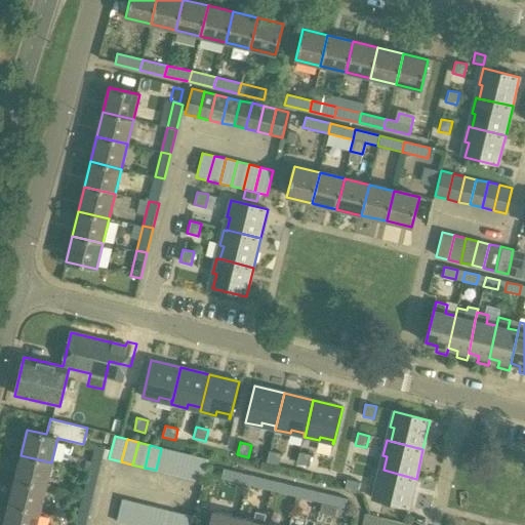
[(89,471),(98,474),(106,448),(95,446),(89,471)]
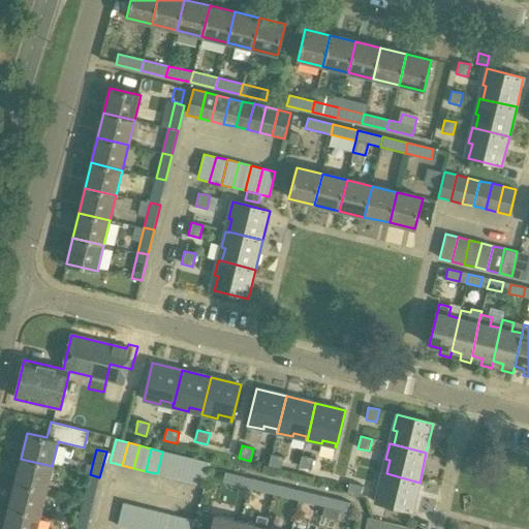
[(168,476),(175,455),(162,452),(157,473),(168,476)]
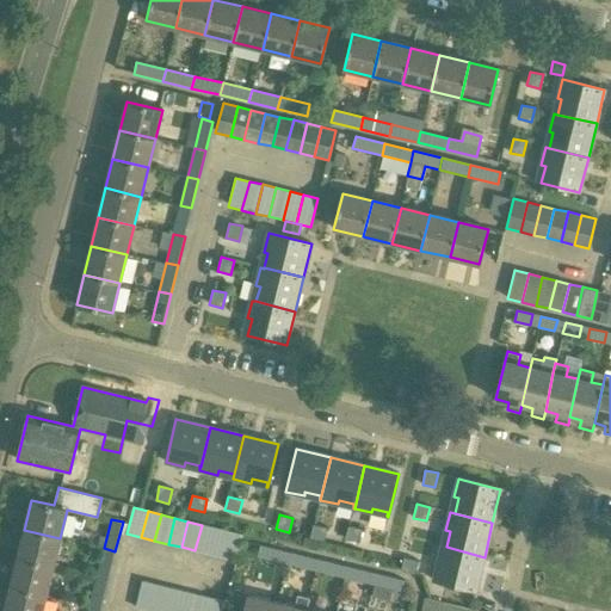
[(327,528),(313,524),(310,537),(323,541),(327,528)]
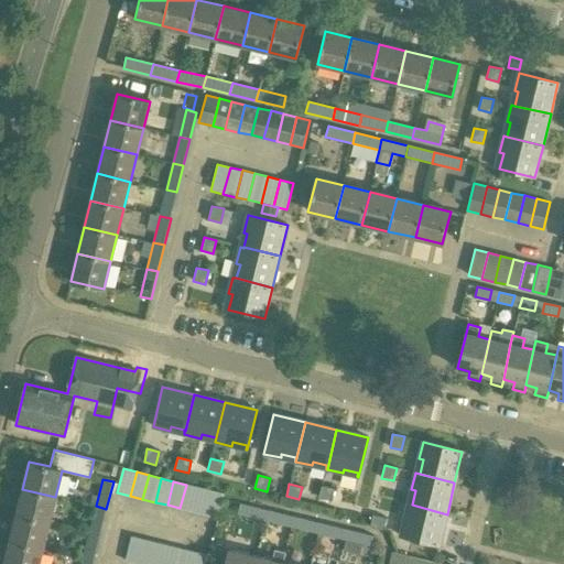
[(193,511),(198,487),(186,485),(180,508),(193,511)]
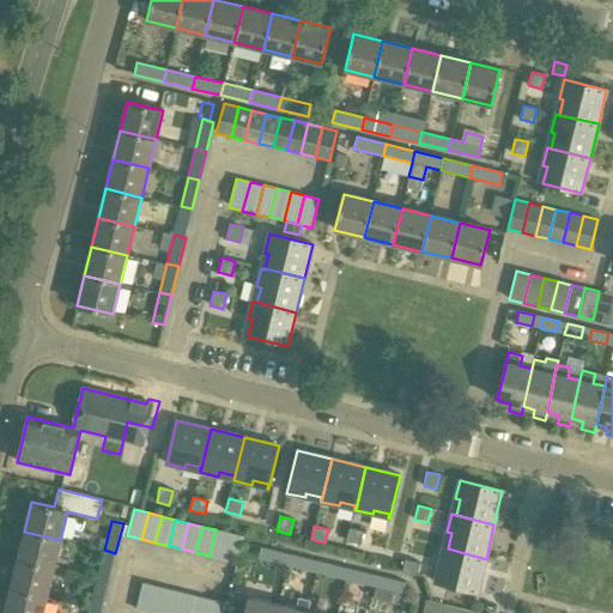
[(360,544),(364,530),(350,527),(346,540),(360,544)]
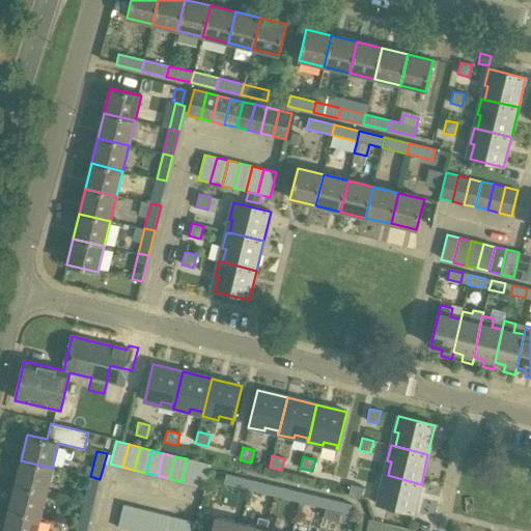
[(193,484),(198,462),(187,458),(182,481),(193,484)]
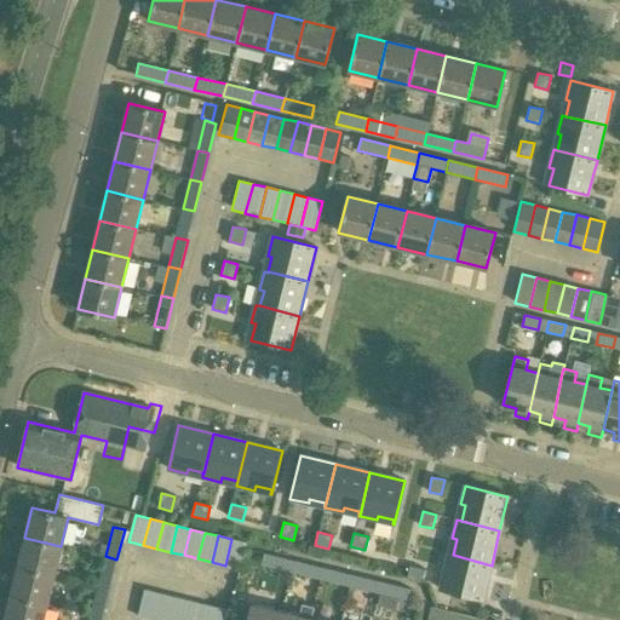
[(53,575),(61,546),(24,538),(17,567),(53,575)]
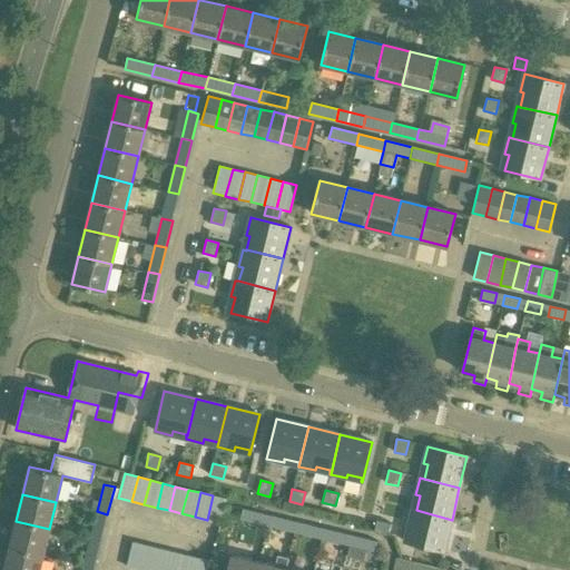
[(220,523),(226,499),(213,495),(207,520),(220,523)]
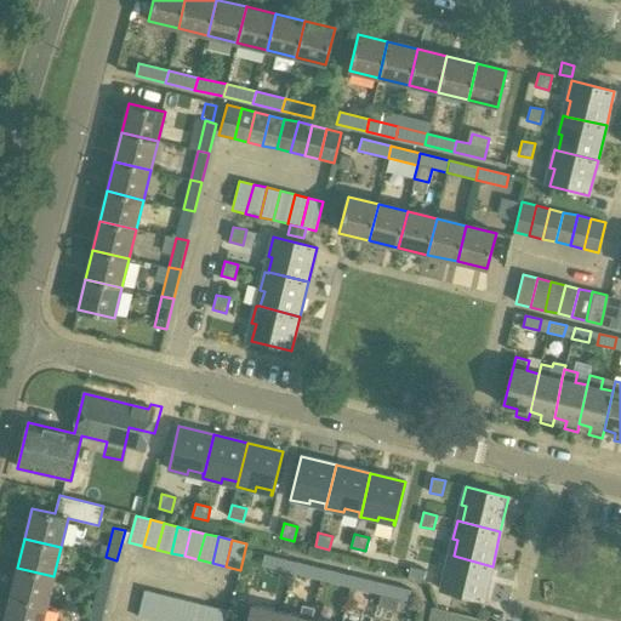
[(290,573),(294,562),(263,554),(261,565),(290,573)]
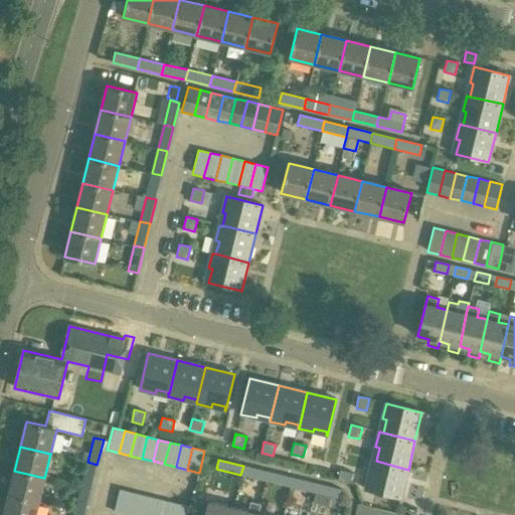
[(376,461),(372,460),(369,475),(372,476),(369,489),(365,488),(365,489),(401,498),(408,470),(376,461)]
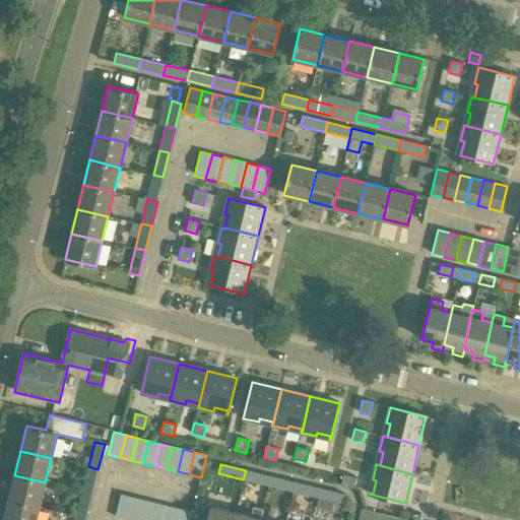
[(92,494),(98,469),(88,466),(82,491),(92,494)]
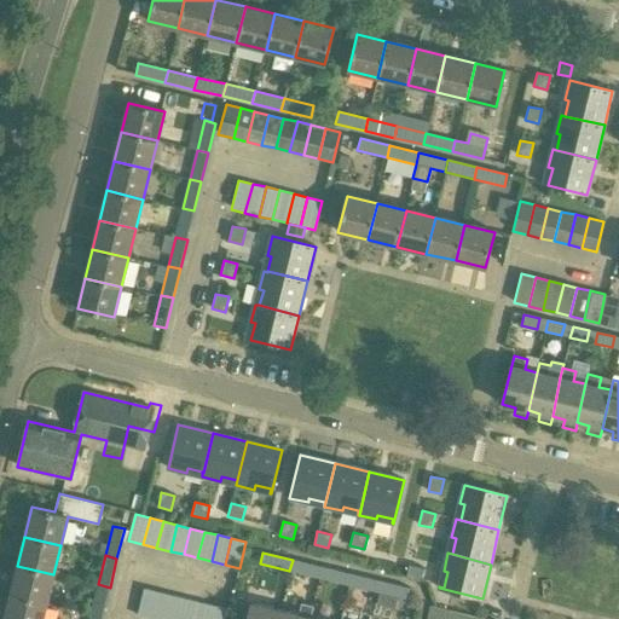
[(319,578),(322,566),(293,560),(289,571),(319,578)]
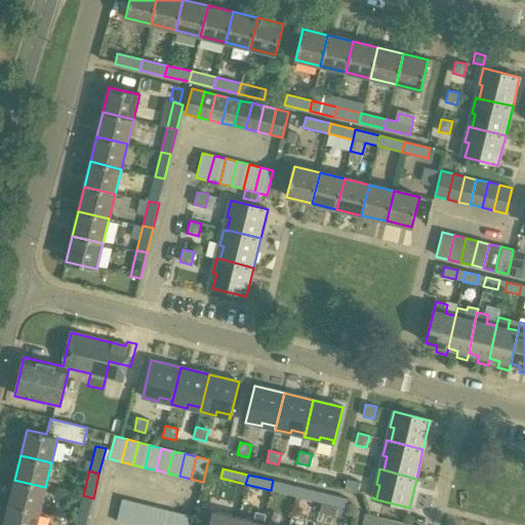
[(345,490),(357,493),(359,482),(347,479),(345,490)]
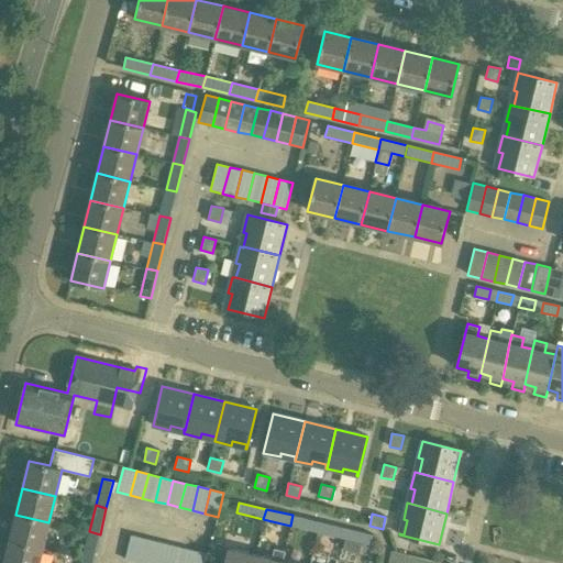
[(42,549),(48,522),(15,515),(9,542),(42,549)]
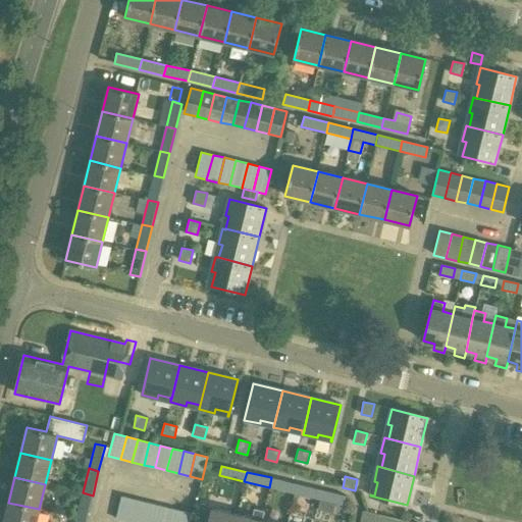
[(294,493),(296,483),(271,477),(269,487),(294,493)]
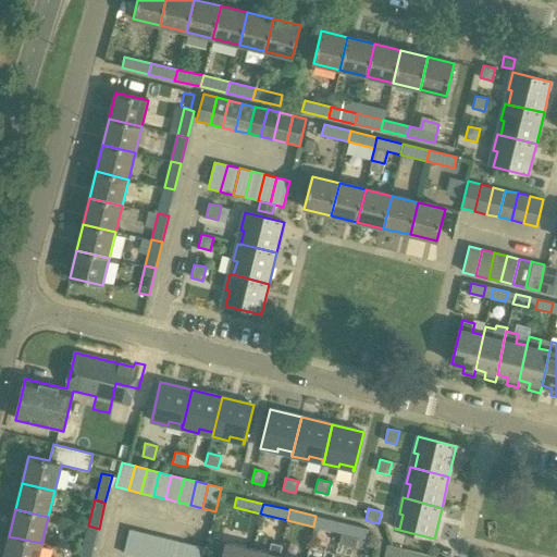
[(339,533),(342,522),(316,516),(313,527),(339,533)]
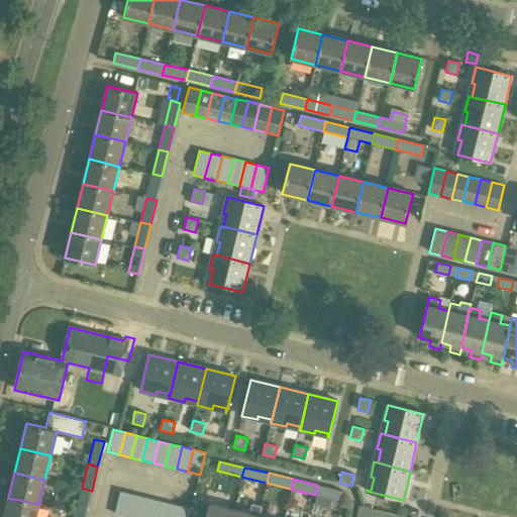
[(317,485),(315,495),(339,500),(342,491),(317,485)]
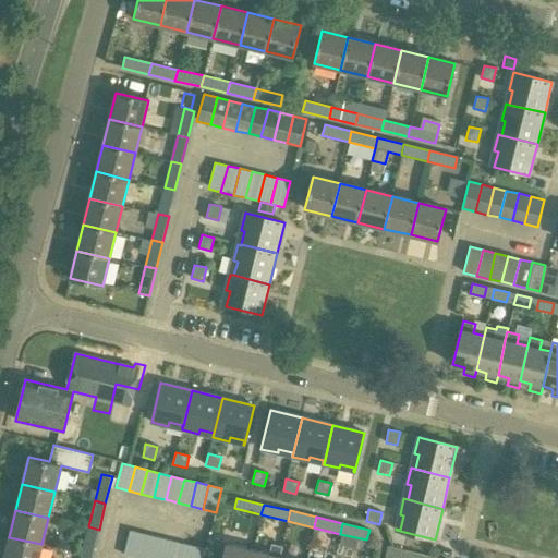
[(93,556),(99,530),(88,526),(82,554),(93,556)]
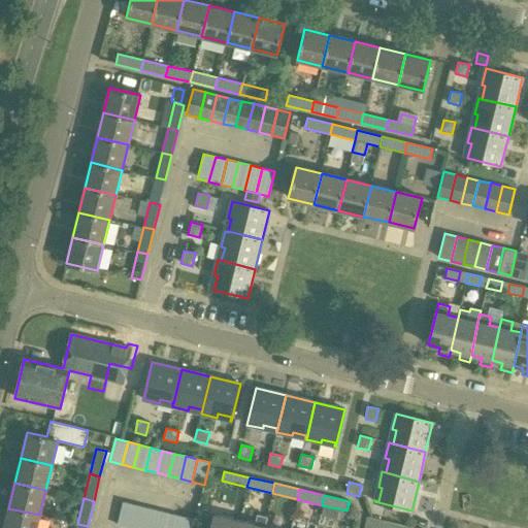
[(128,527),(129,527),(135,504),(123,501),(117,525),(128,527)]
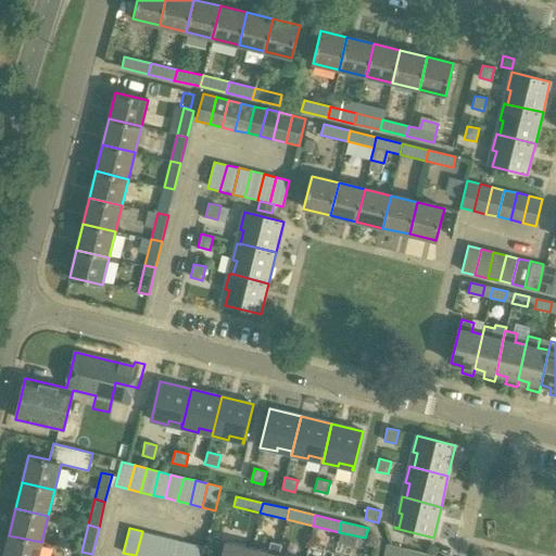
[(149,555),(155,534),(142,531),(136,555),(149,555)]
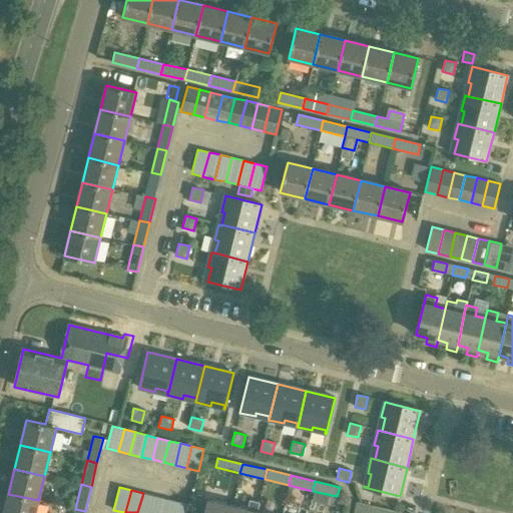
[(149,512),(154,496),(143,493),(137,512),(149,512)]
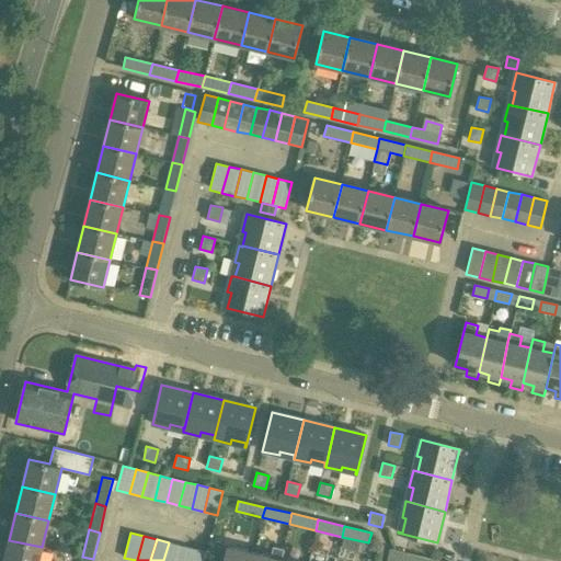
[(38,560),(42,547),(9,540),(3,560),(38,560)]
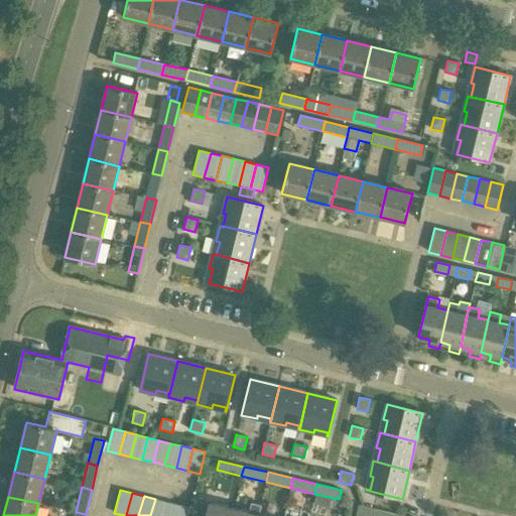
[(163,515),(167,502),(155,499),(150,515),(163,515)]
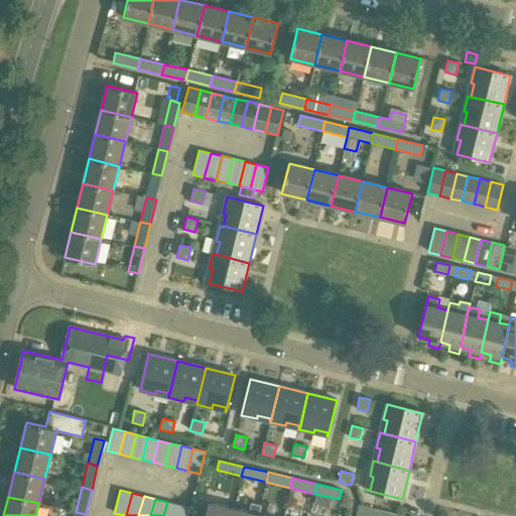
[(175,515),(178,504),(167,502),(163,515),(175,515)]
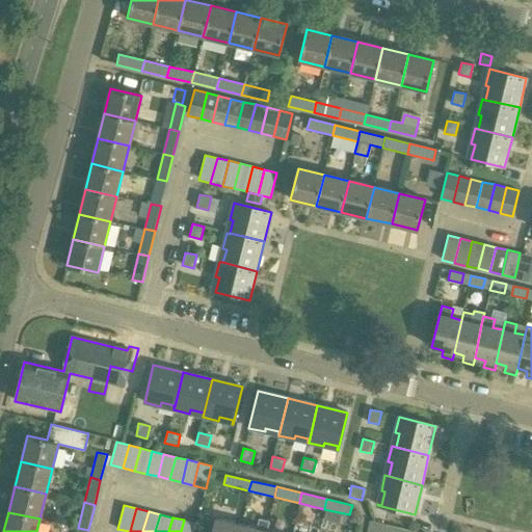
[(239,531),(241,525),(216,519),(212,531),(239,531)]
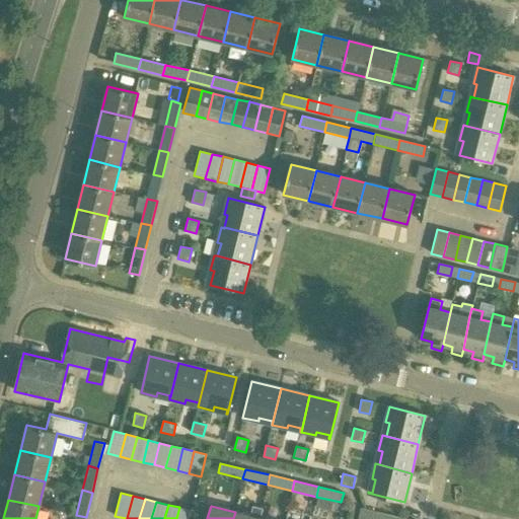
[(260,518),(263,508),(252,506),(250,515),(235,512),(233,518),(260,518)]
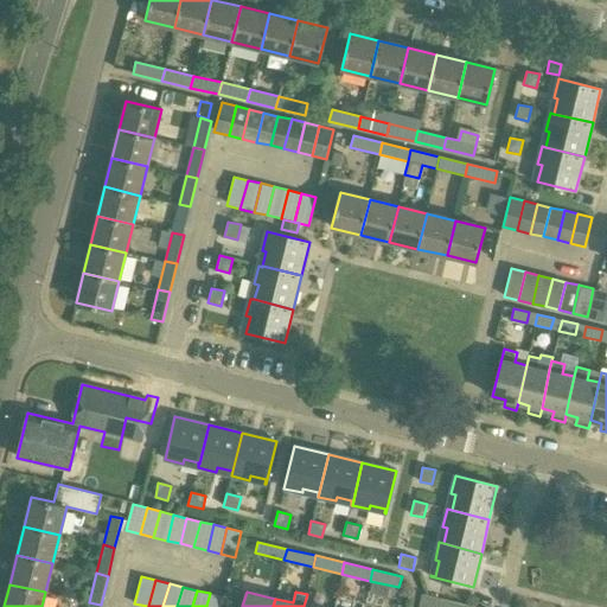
[(222,606),(224,596),(210,593),(206,606),(222,606)]
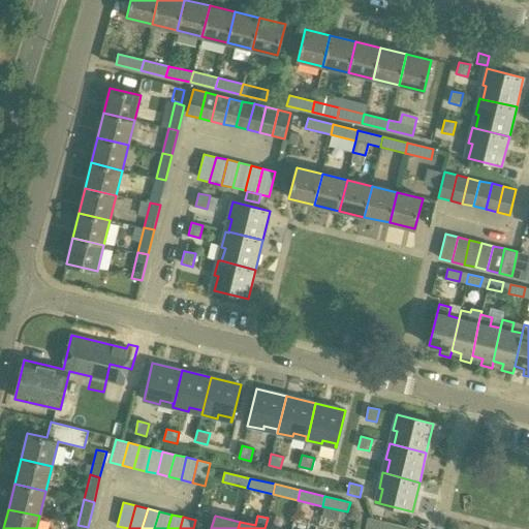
[(377,528),(379,521),(367,518),(364,528),(377,528)]
